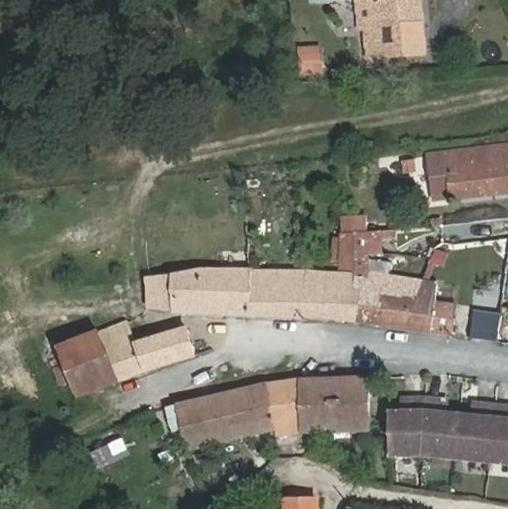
[(354,0),(359,55),(421,50),(416,0),(354,0)]
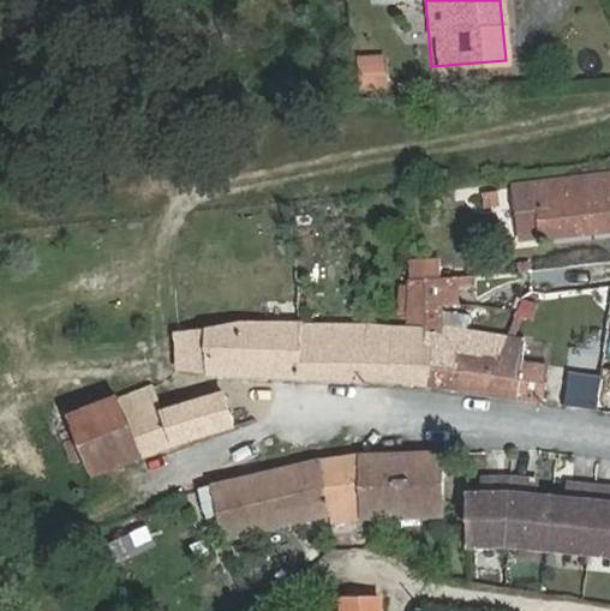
[(382,46),(354,47),(357,91),(384,90),(382,46)]
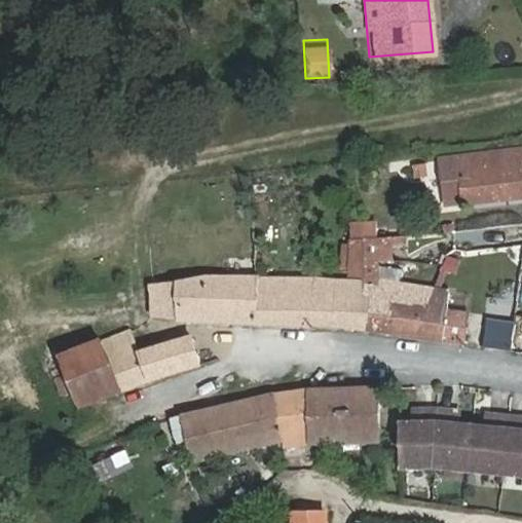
[(521,192),(521,146),(453,155),(458,200),(521,192)]
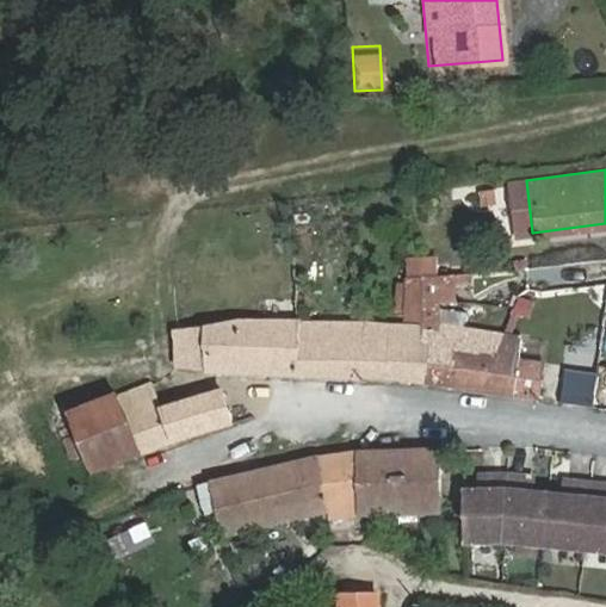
[(517,235),(532,233),(526,180),(511,181),(517,235)]
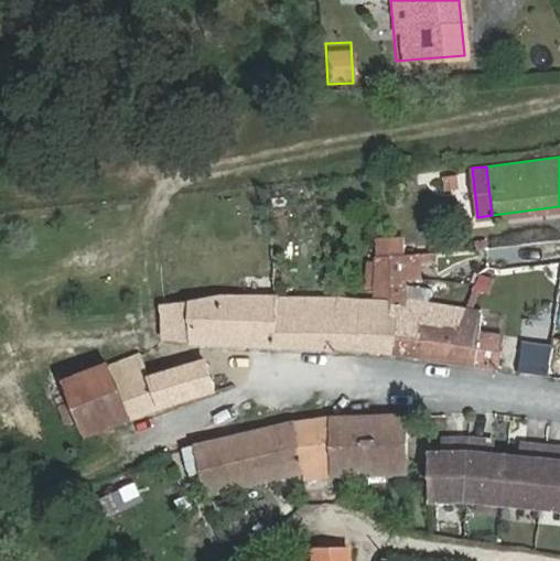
[(375,255),(375,291),(387,293),(388,273),(402,272),(401,255),(375,255)]
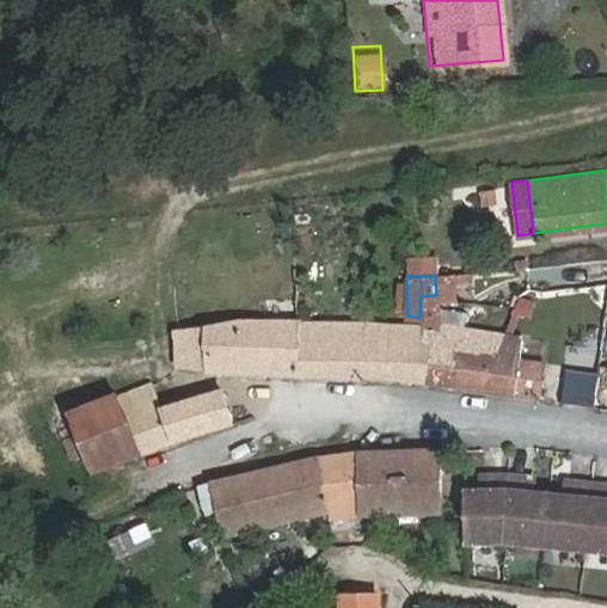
[(460,327),(461,312),(435,307),(434,323),(460,327)]
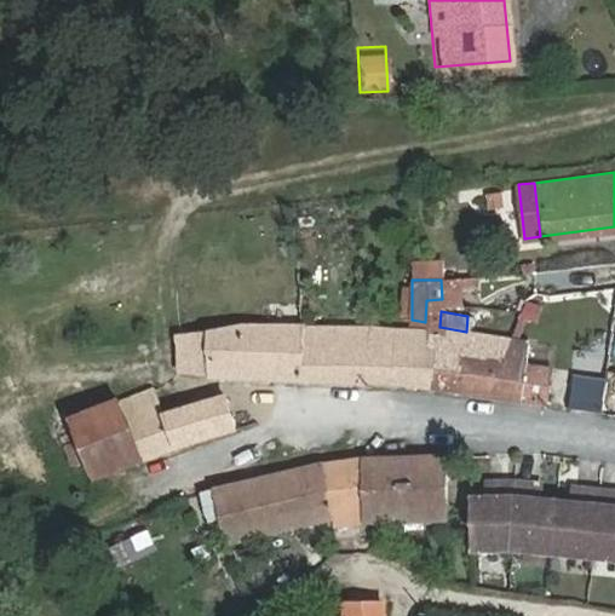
[(389,381),(424,385),(429,386),(435,349),(425,347),(425,329),(366,326),(303,324),(237,324),(207,330),(210,373),(210,375),(349,380),(389,381)]
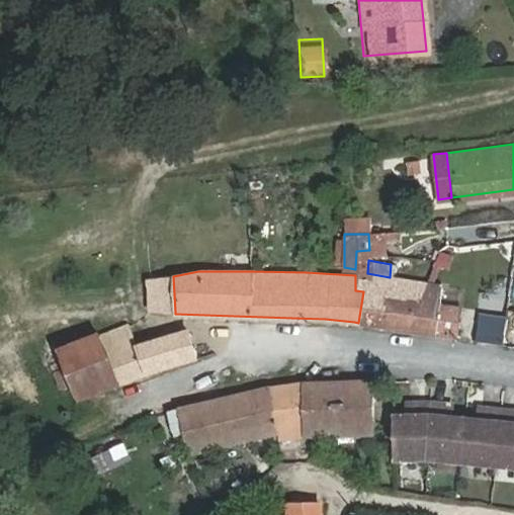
[(384,294),(421,301),(425,282),(419,281),(390,277),(367,273),(355,272),(355,275),(355,290),(363,291),(358,323),(379,326),(384,294)]
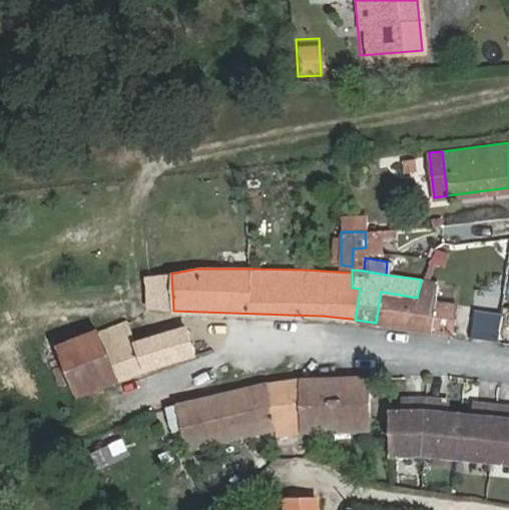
[(173,309),(171,274),(143,277),(145,306),(173,309)]
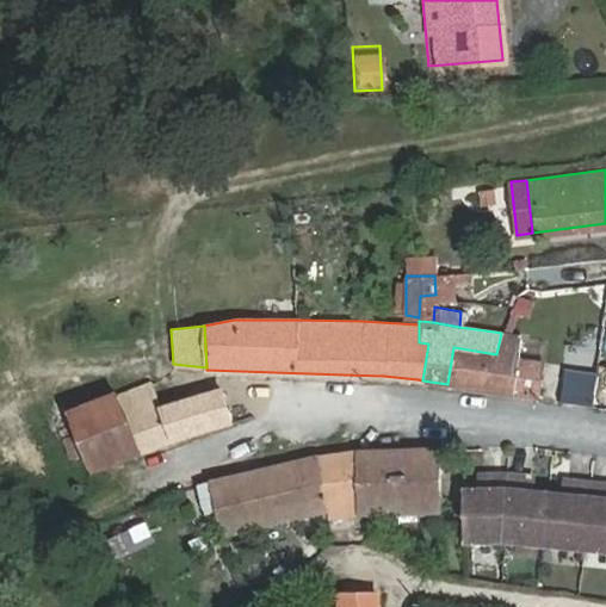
[(447,384),(463,385),(535,397),(539,360),(515,357),(518,335),(501,333),(496,354),(453,347),(447,384)]
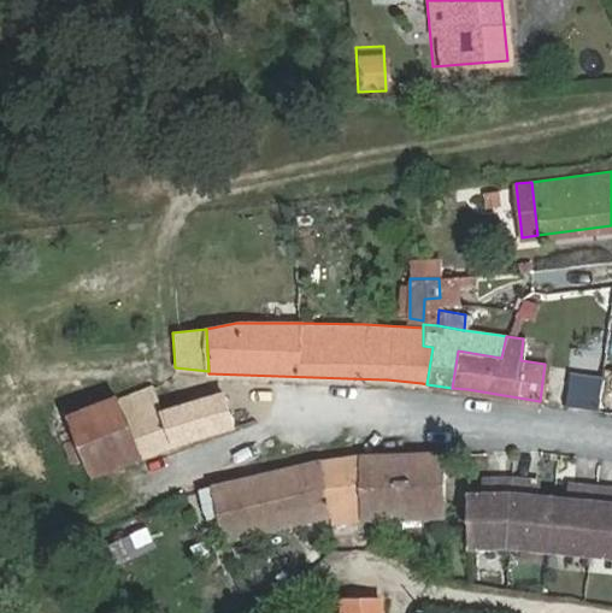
[(600,376),(569,372),(564,405),(595,408),(600,376)]
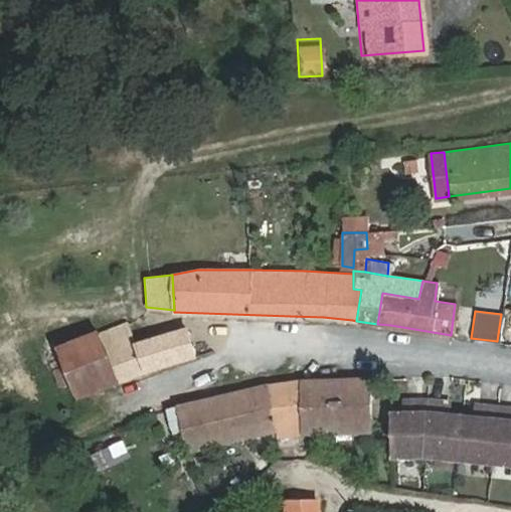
[(118,379),(190,354),(188,341),(185,328),(158,336),(155,327),(136,333),(133,321),(126,321),(57,347),(56,345),(42,351),(56,385),(70,379),(76,395),(118,379)]
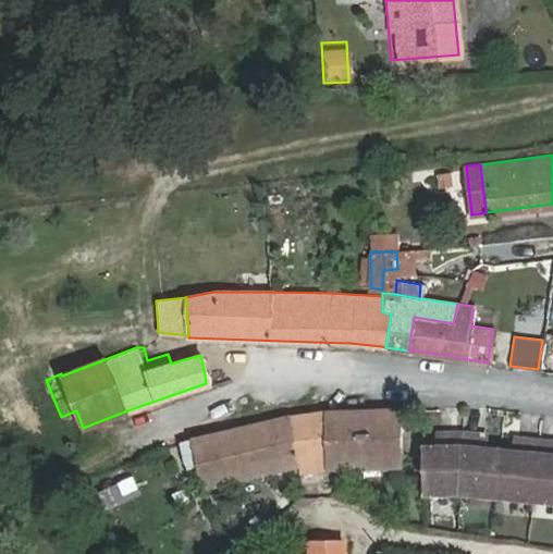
[(195,466),(200,488),(265,471),(295,466),(296,470),(328,466),(398,465),(398,408),(321,410),(285,416),(177,441),(185,468),(195,466)]
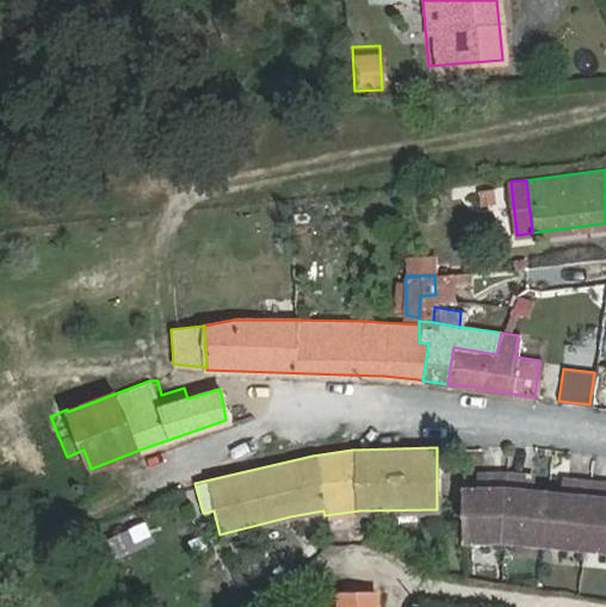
[(605,550),(605,497),(604,497),(605,482),(569,478),(567,494),(523,489),(524,474),(505,472),(483,472),(483,488),(461,488),(462,540),(500,539),(605,550)]
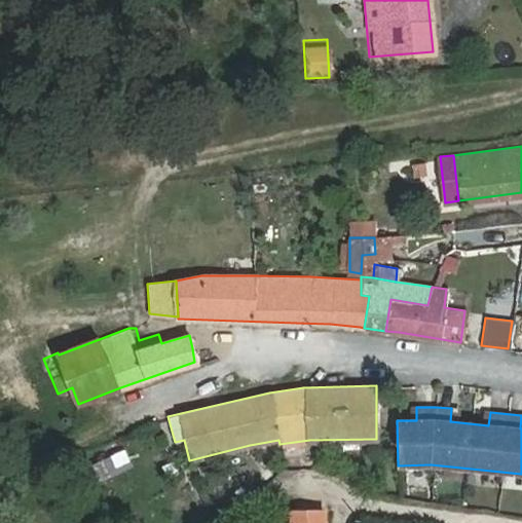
[(240,492),(246,509),(263,503),(258,488),(240,492)]
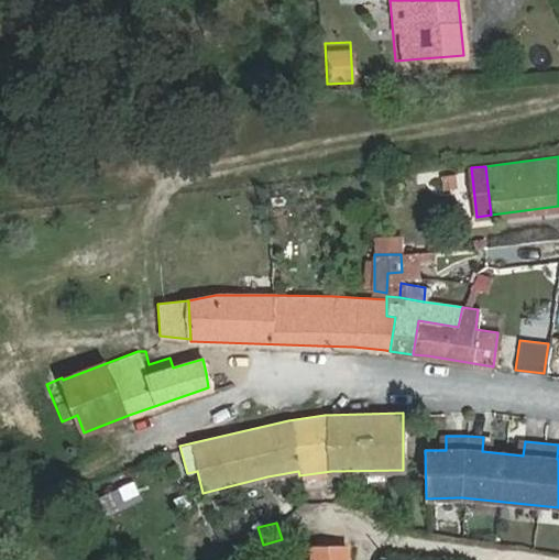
[(344,559),(346,546),(310,546),(310,559),(344,559)]
